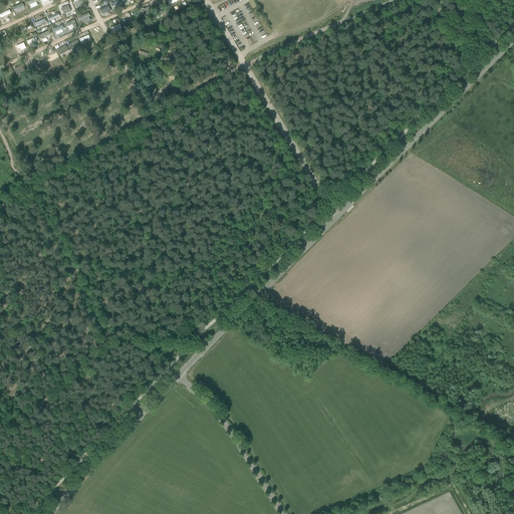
[(78,0),(74,2),(77,8),(85,5),(82,0),(78,0)]
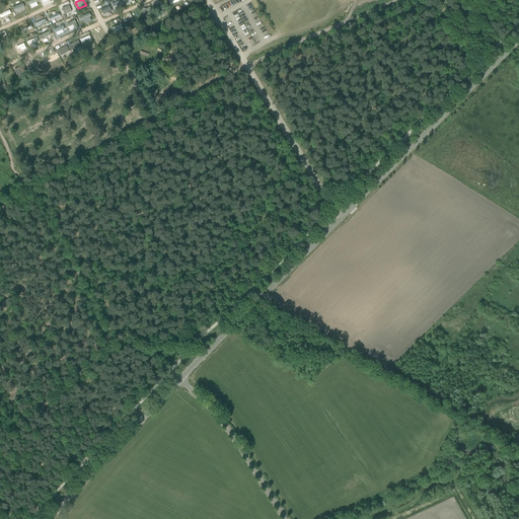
[(121,0),(112,4),(114,7),(116,6),(118,8),(124,6),(121,0)]
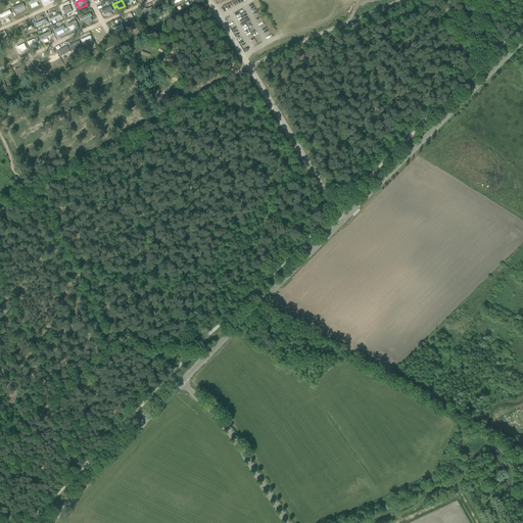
[(161,2),(153,6),(156,12),(164,8),(161,2)]
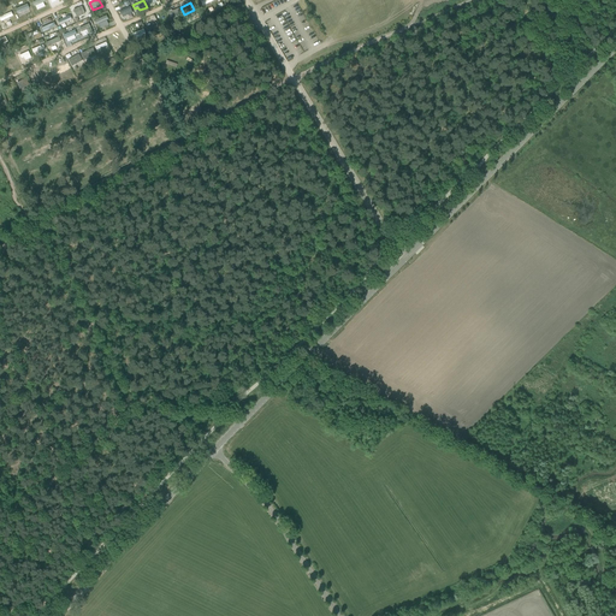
[(123,17),(132,13),(130,6),(120,10),(123,17)]
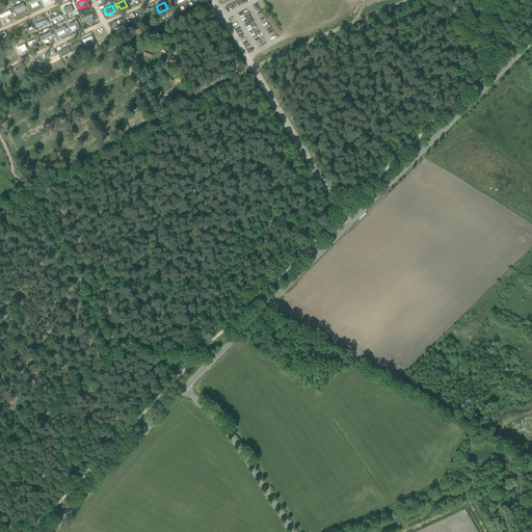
[(71,6),(63,8),(67,15),(73,12),(71,6)]
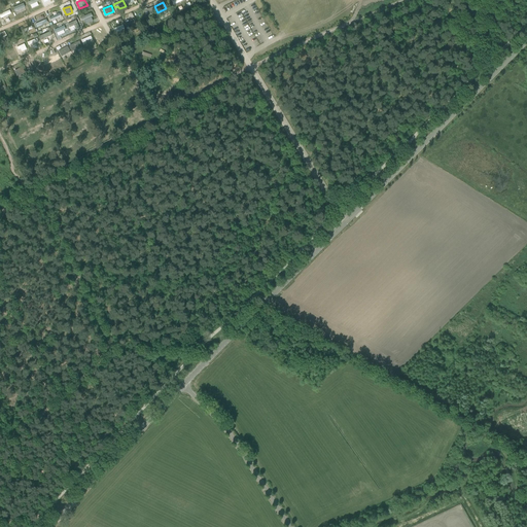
[(152,7),(144,11),(147,16),(155,13),(152,7)]
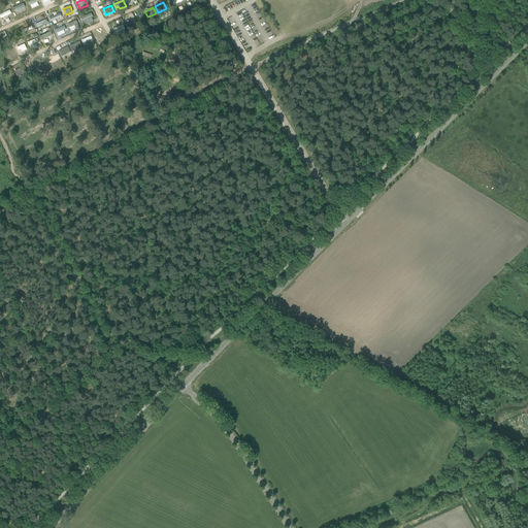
[(131,13),(128,14),(129,17),(125,19),(127,22),(134,19),(131,13)]
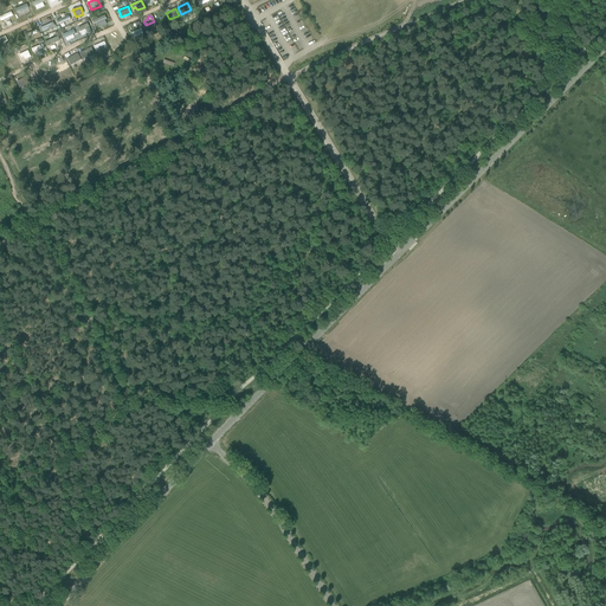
[(133,39),(144,34),(139,20),(128,25),(133,39)]
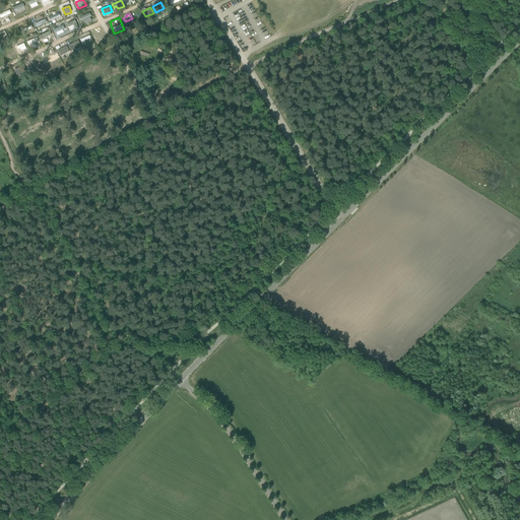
[(75,20),(67,23),(69,27),(73,25),(75,29),(78,27),(75,20)]
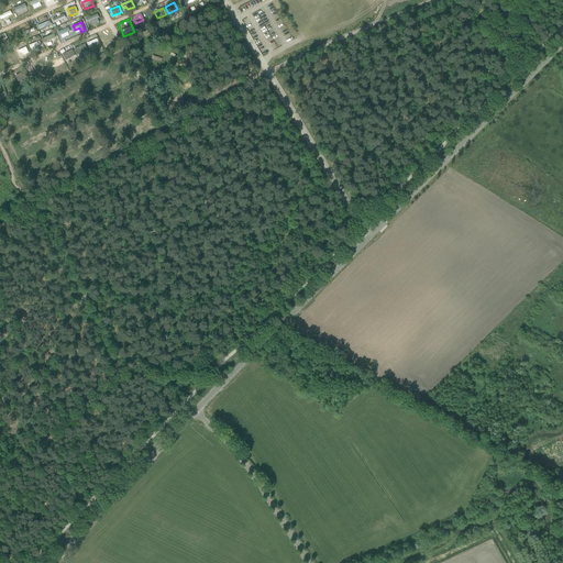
[(42,40),(44,43),(56,37),(54,33),(42,40)]
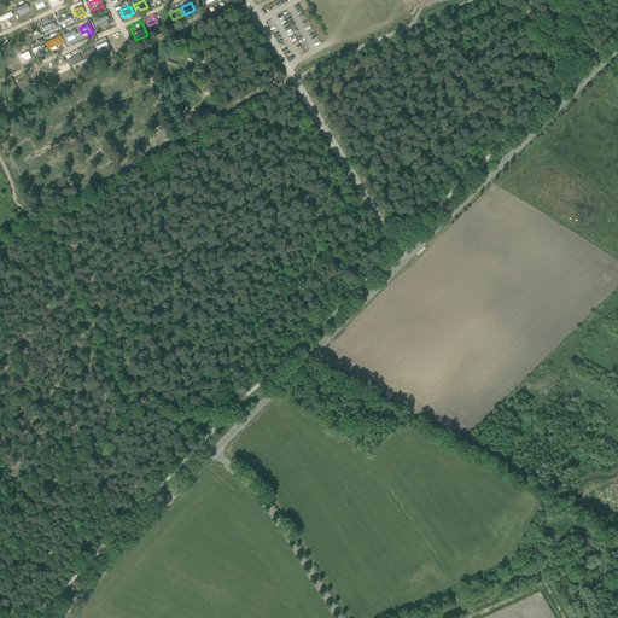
[(100,50),(97,51),(98,54),(109,50),(106,42),(99,46),(100,50)]
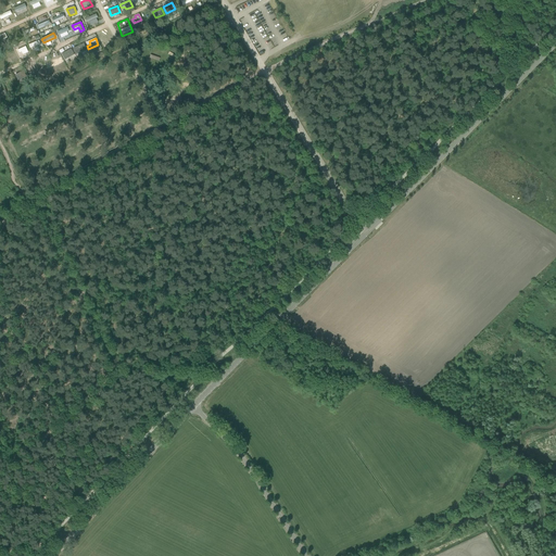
[(33,50),(41,47),(40,40),(30,42),(33,50)]
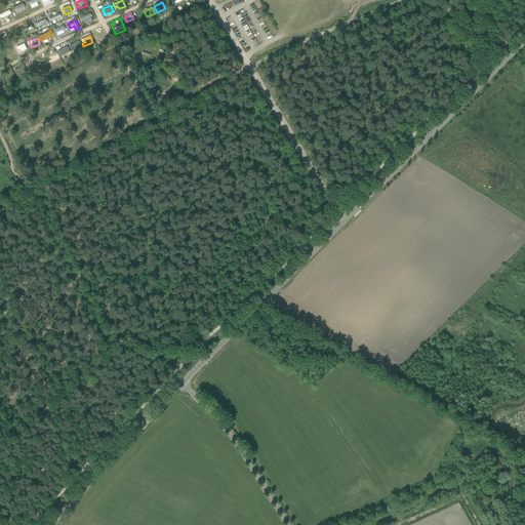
[(79,41),(70,45),(73,51),(82,47),(79,41)]
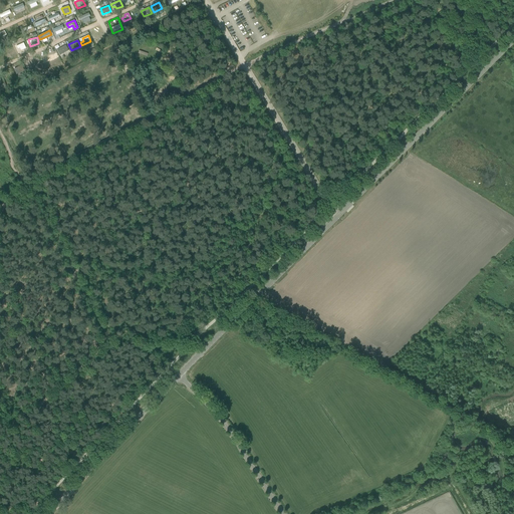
[(19,52),(27,48),(24,42),(16,46),(19,52)]
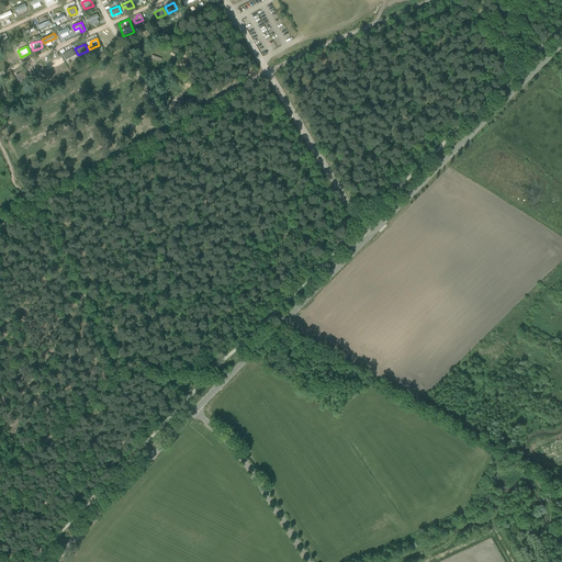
[(74,49),(63,53),(67,64),(77,59),(74,49)]
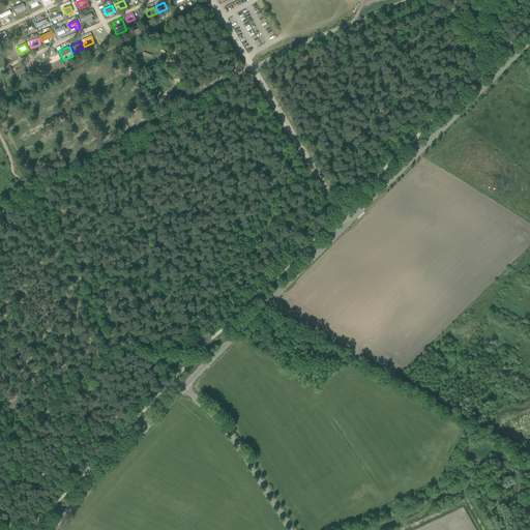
[(8,59),(16,56),(13,50),(5,53),(8,59)]
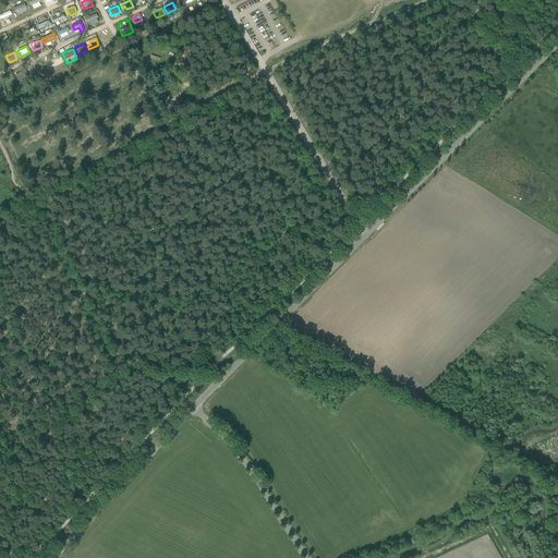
[(24,71),(15,74),(19,83),(27,80),(24,71)]
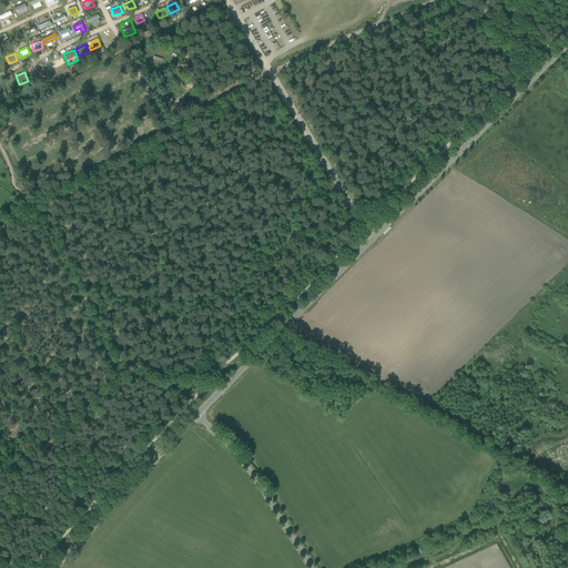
[(74,165),(82,162),(80,155),(72,159),(74,165)]
